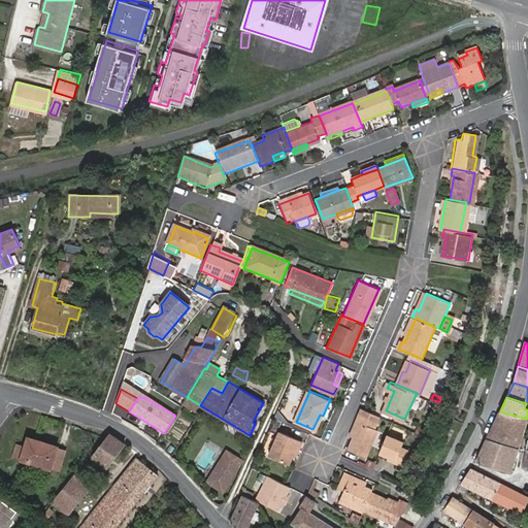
[(359,424),(353,436),(348,450),(365,457),(376,431),(372,429),(378,416),(362,408),(356,422),(359,424)]
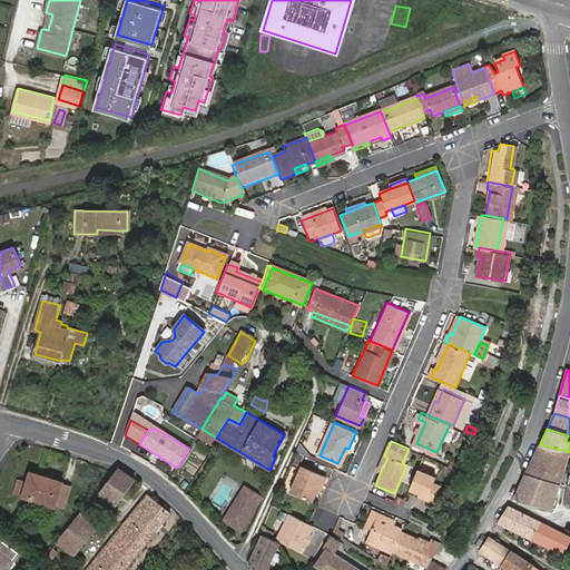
[(567,462),(569,453),(569,452),(540,444),(527,472),(560,481),(567,462)]
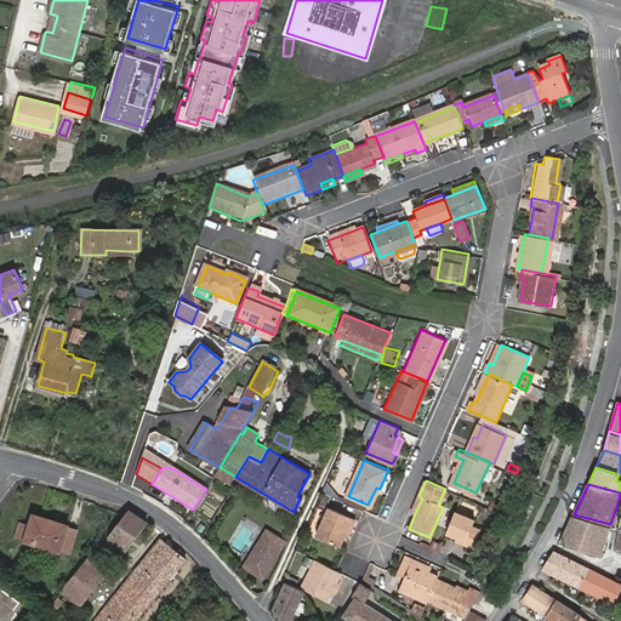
[(376,488),(368,505),(372,506),(380,489),(376,488)]
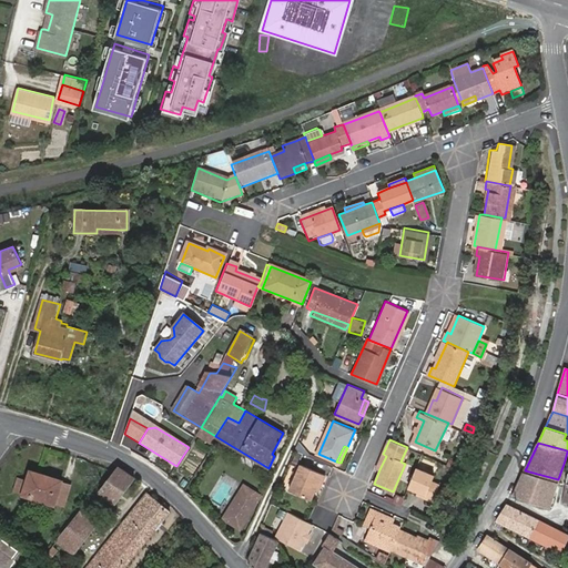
[(376,468),(379,469),(386,456),(383,454),(376,468)]
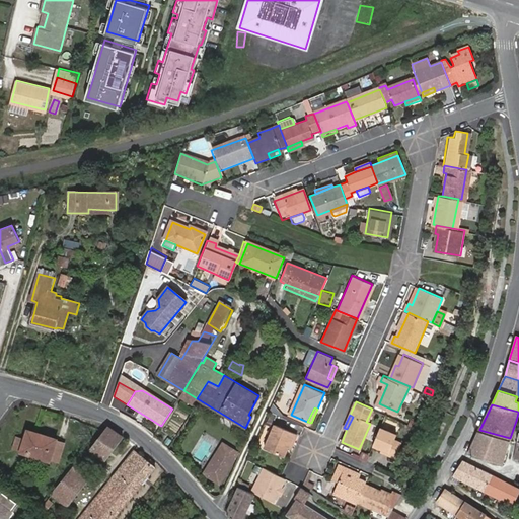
[(284,457),(288,448),(291,440),(294,442),(297,435),(275,425),(264,449),(284,457)]
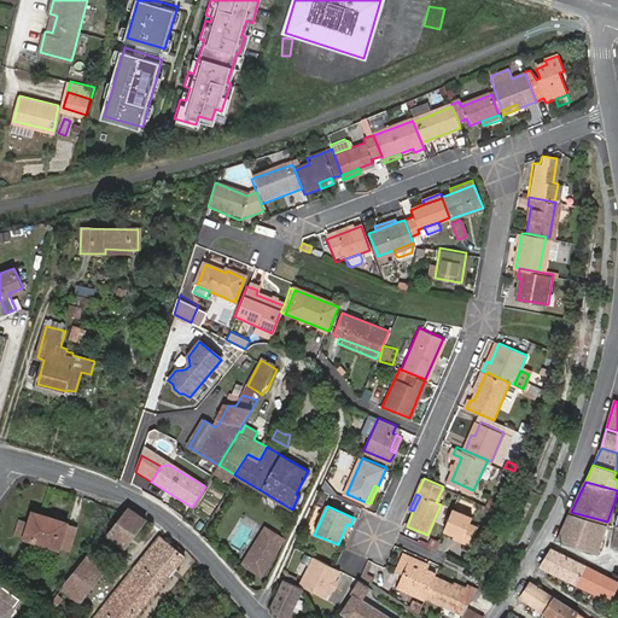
[(147,519),(130,508),(109,536),(126,548),(147,519)]
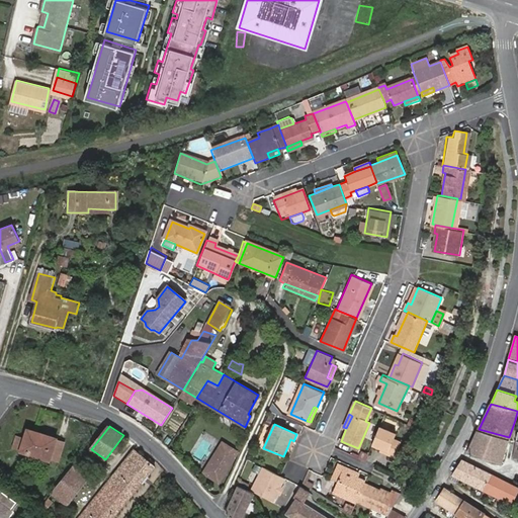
[(396,434),(380,427),(373,444),(382,449),(387,451),(386,454),(395,457),(401,442),(394,438),(396,434)]
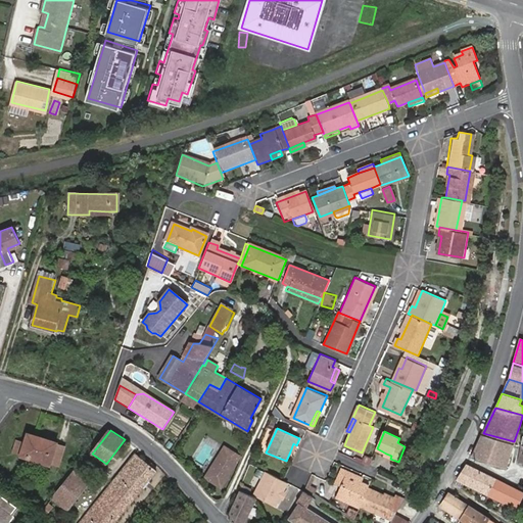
[(514,441),(483,433),(472,457),(506,467),(514,441)]
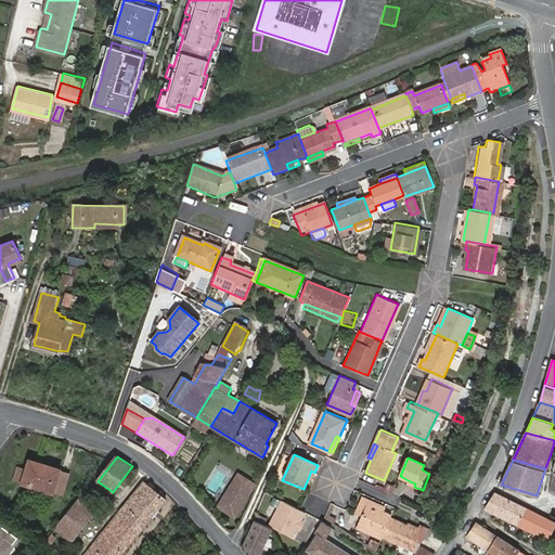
[(27,470),(23,483),(62,495),(65,487),(56,485),(61,469),(34,461),(31,470),(27,470)]
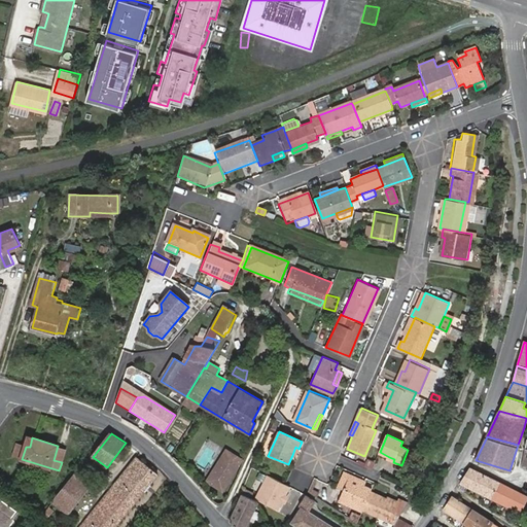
[(13,457),(22,459),(26,447),(18,444),(13,457)]
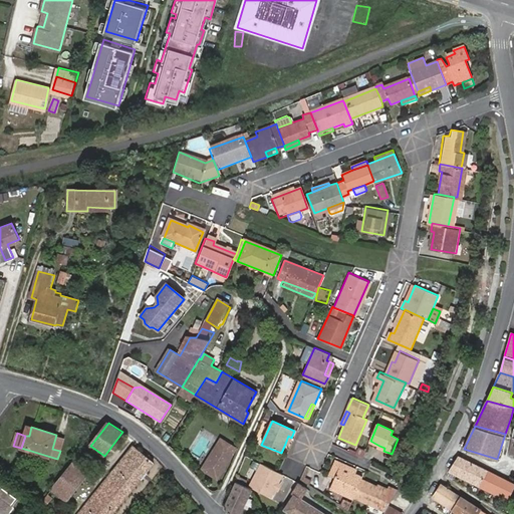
[(52,449),(60,451),(64,438),(56,435),(52,449)]
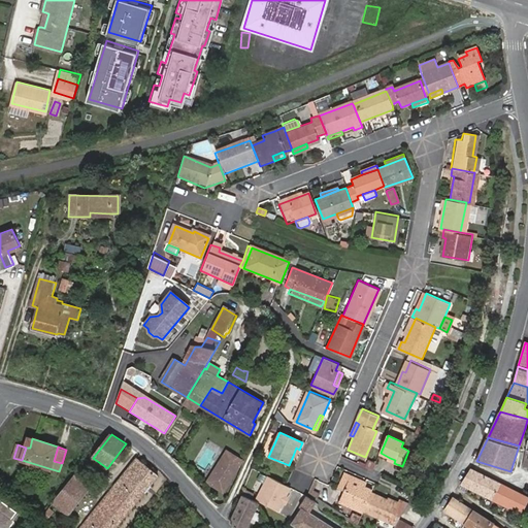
[(213,480),(226,457),(235,462),(238,458),(222,449),(204,480),(216,486),(218,482),(213,480)]
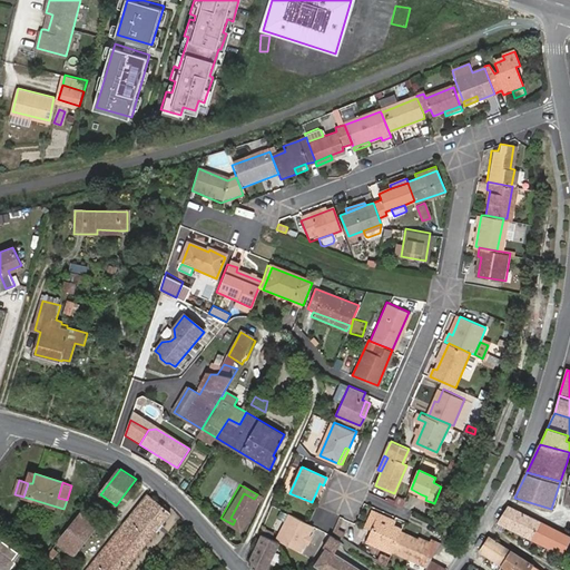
[(238,528),(254,499),(244,493),(231,518),(235,520),(233,524),(238,528)]
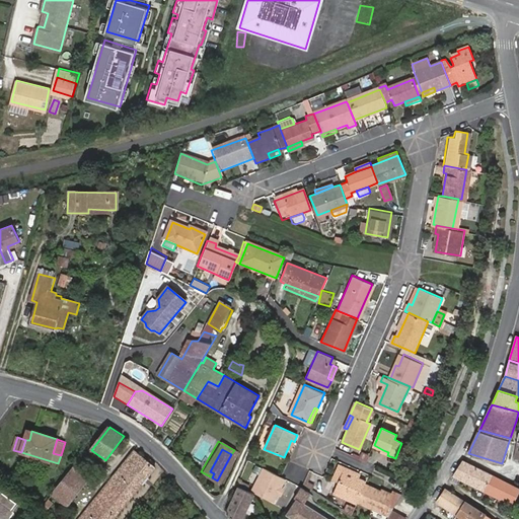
[(80,518),(113,518),(155,467),(136,452),(80,518)]
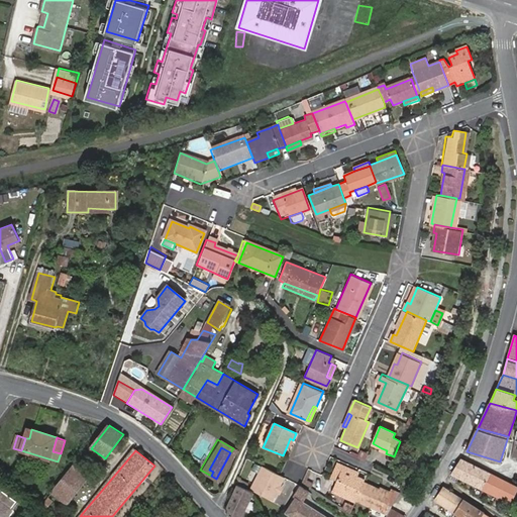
[(452,474),(484,489),(491,474),(460,459),(452,474)]
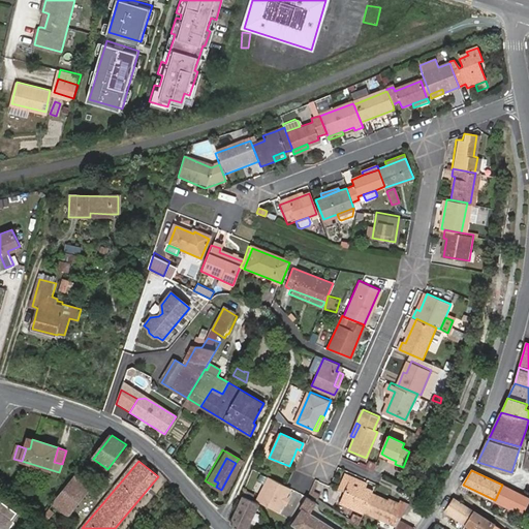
[(338,492),(344,495),(350,480),(367,488),(367,486),(344,475),(338,492)]
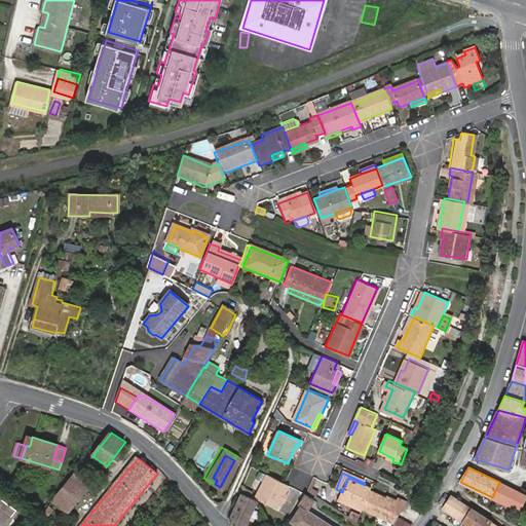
[(53,500),(69,513),(89,486),(75,475),(53,500)]
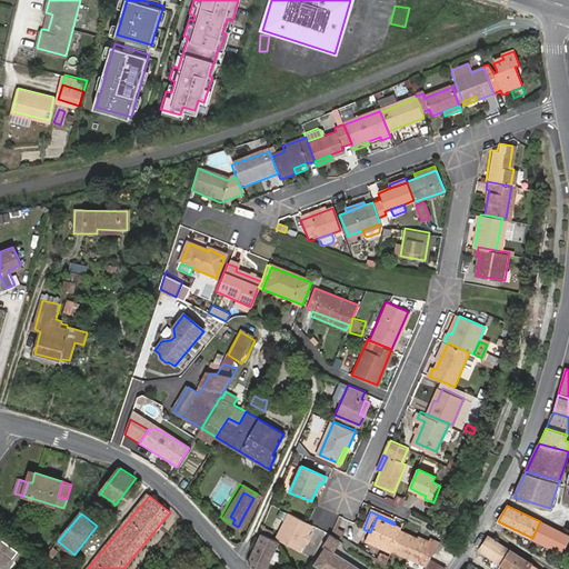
[(313,526),(290,513),(277,541),(300,552),(306,540),(309,535),(313,526)]
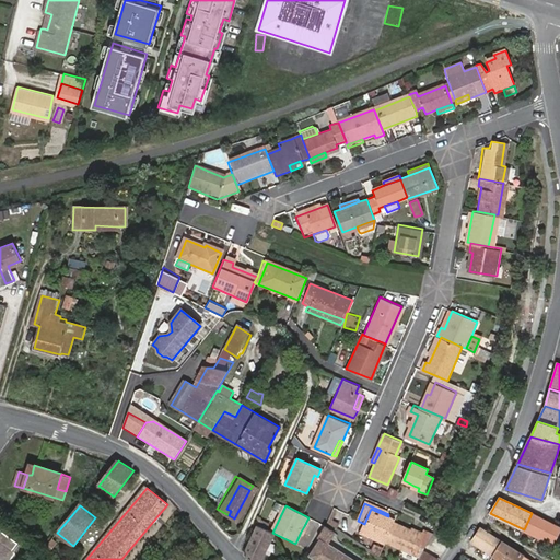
[(394,524),(395,521),(387,517),(388,516),(371,509),(364,524),(360,535),(385,546),(386,544),(394,524)]
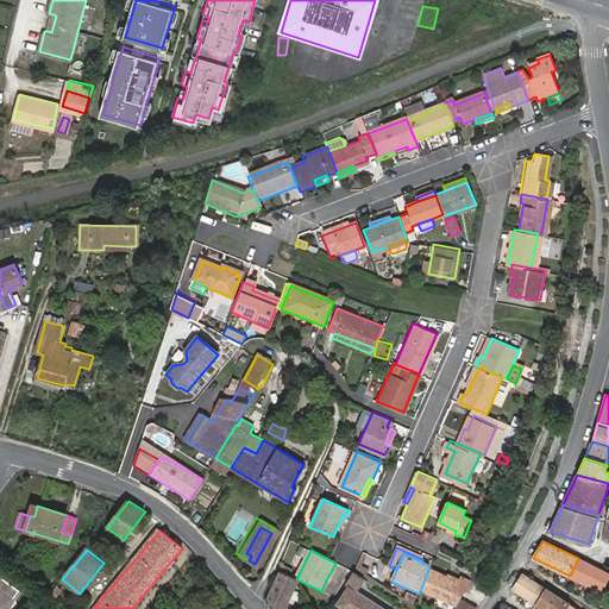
[(608,573),(578,558),(570,576),(602,591),(608,577),(608,573)]
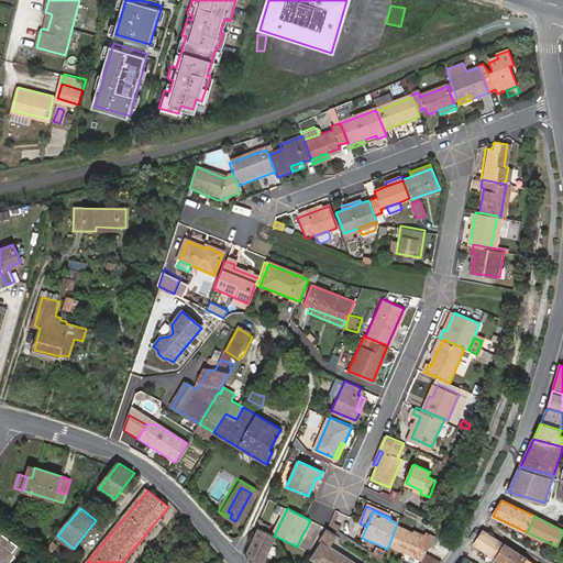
[(263,562),(275,539),(262,521),(246,555),(251,562),(263,562)]
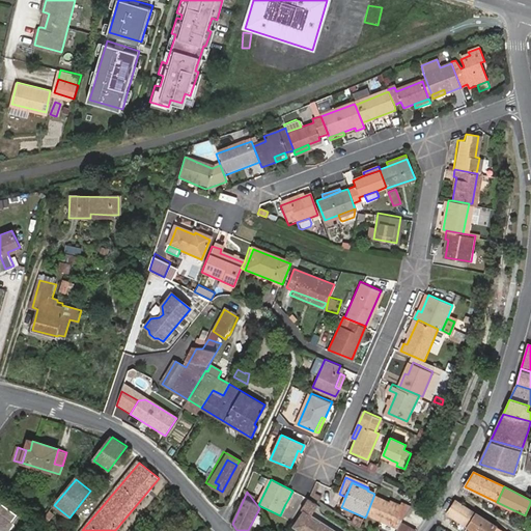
[(396,529),(408,511),(373,497),(366,515),(392,527),(396,529)]
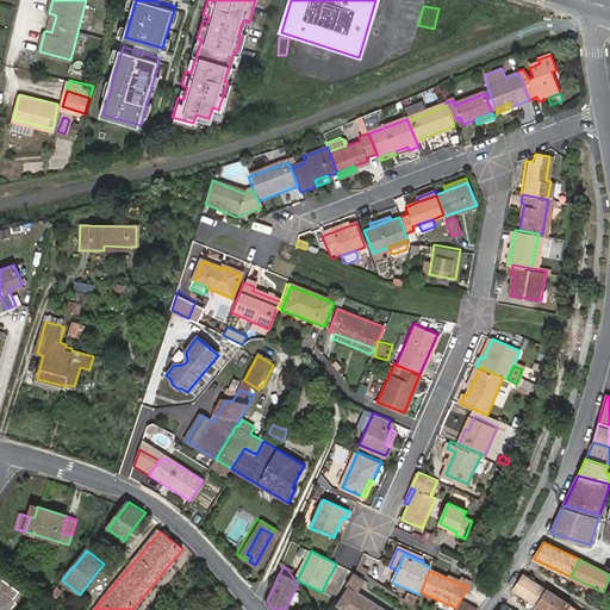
[(387,609),(361,593),(359,591),(365,580),(355,574),(348,585),(349,586),(338,605),(346,609),(387,609)]
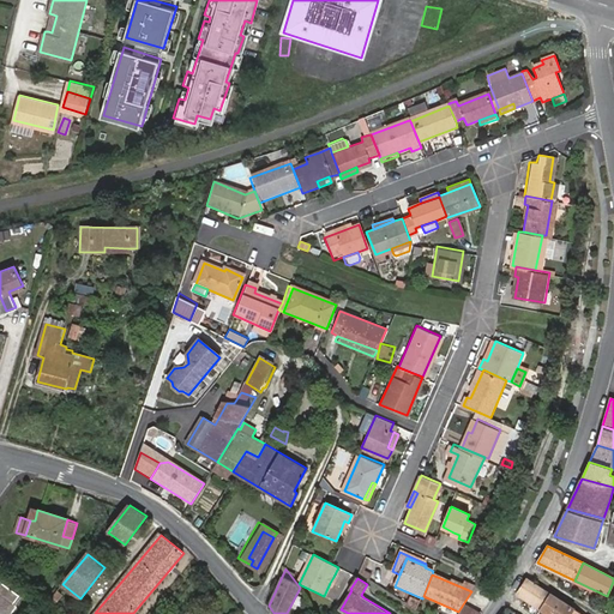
[(583,613),(527,578),(519,590),(523,594),(522,596),(549,613),(583,613)]
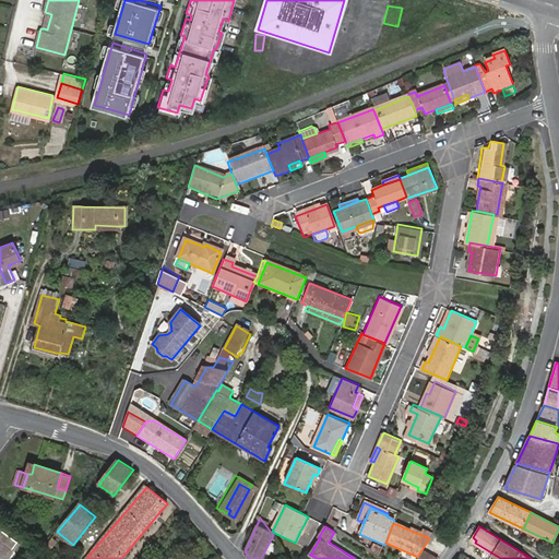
[(0,558),(6,558),(19,542),(0,527),(0,558)]
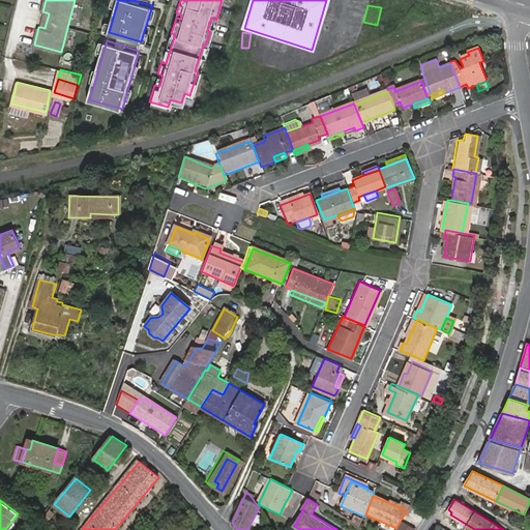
[(362,519),(355,514),(352,520),(360,525),(362,519)]
